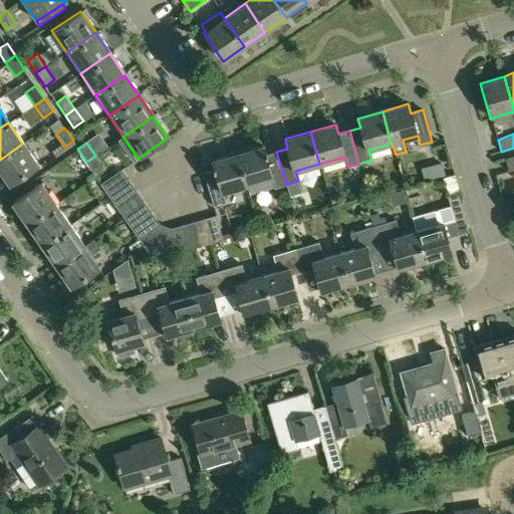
[(22,144),(0,160),(0,174),(8,186),(37,166),(22,144)]
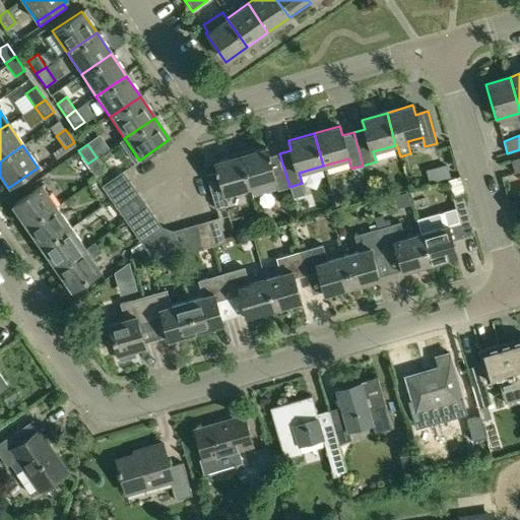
[(105,157),(118,168),(127,157),(113,146),(105,157)]
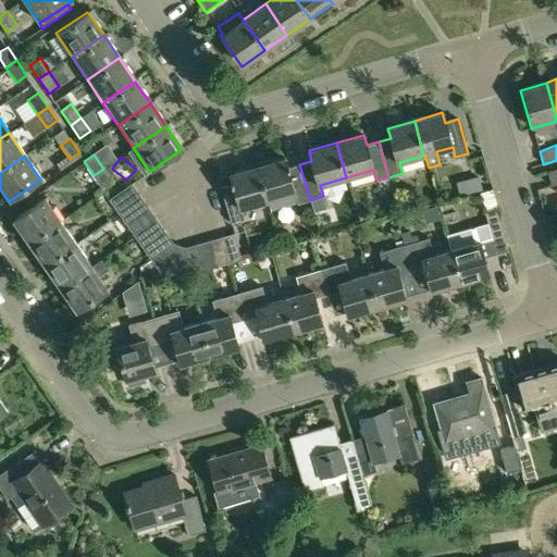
[(285,158),(257,166),(268,201),(295,193),(298,203),(310,200),(299,164),(287,168),(285,158)]
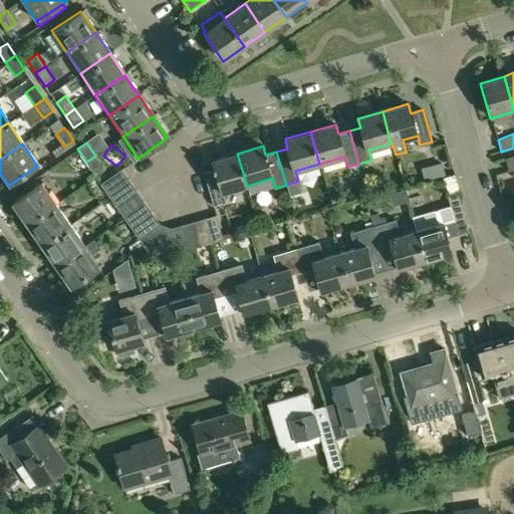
[(213,160),(216,170),(204,173),(214,205),(226,202),(223,192),(247,186),(237,154),(213,160)]
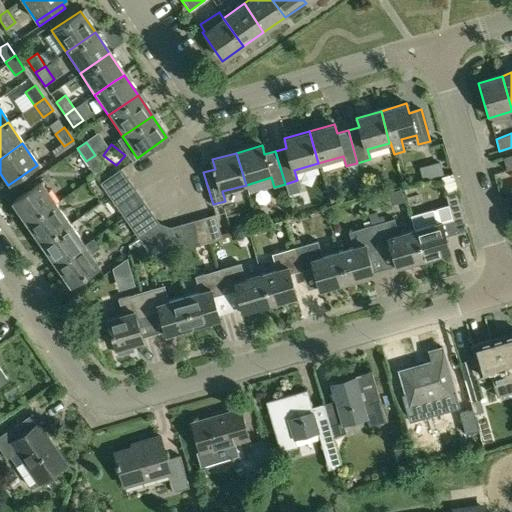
[(95,155),(86,161),(94,174),(103,167),(95,155)]
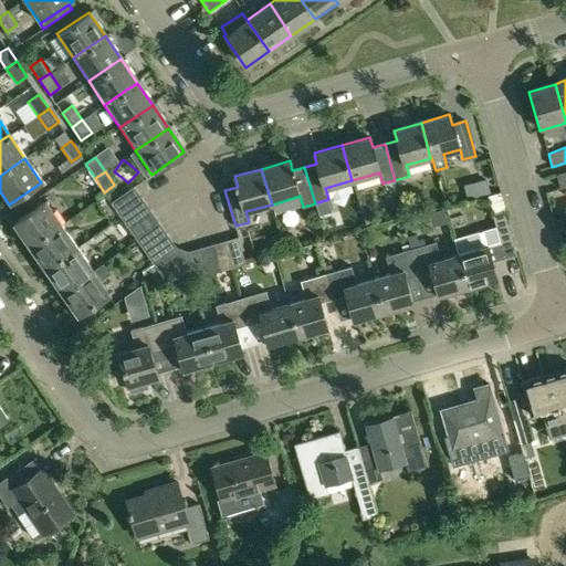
[(565,171),(554,176),(557,188),(565,186),(565,171)]
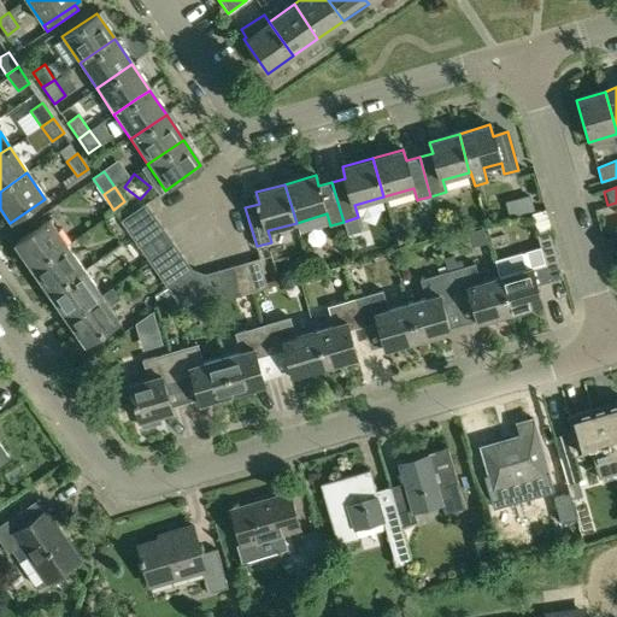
[(515,213),(530,210),(527,198),(511,201),(515,213)]
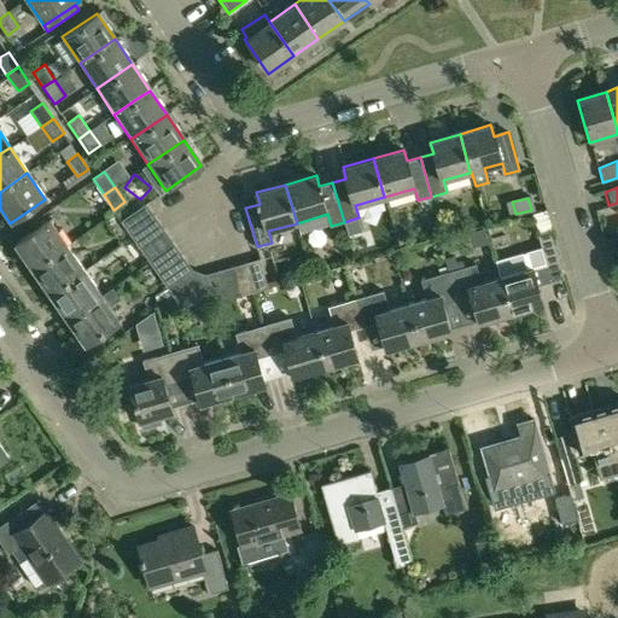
[(147,204),(122,221),(132,234),(156,217),(147,204)]
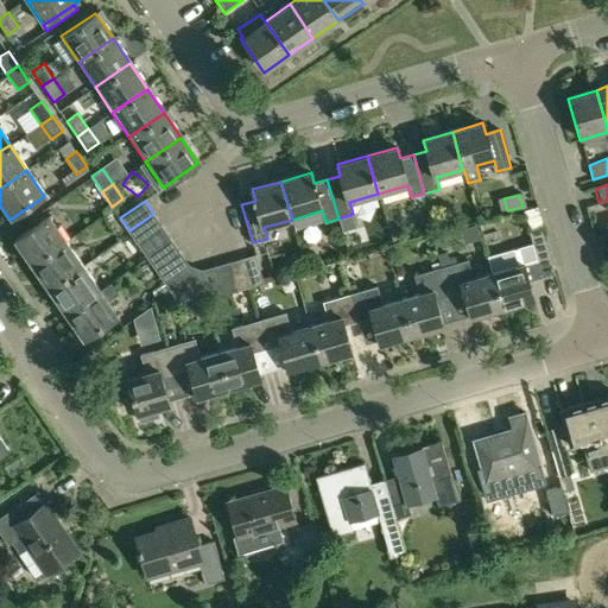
[(153,214),(130,230),(138,244),(163,227),(153,214)]
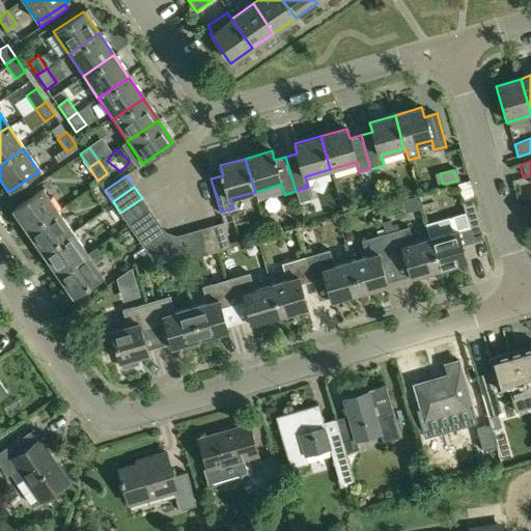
[(11,211),(27,232),(58,212),(43,189),(11,211)]
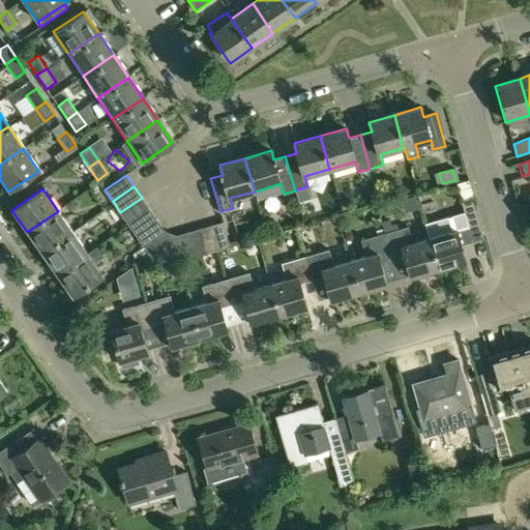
[(142,198),(120,212),(127,224),(149,209),(142,198)]
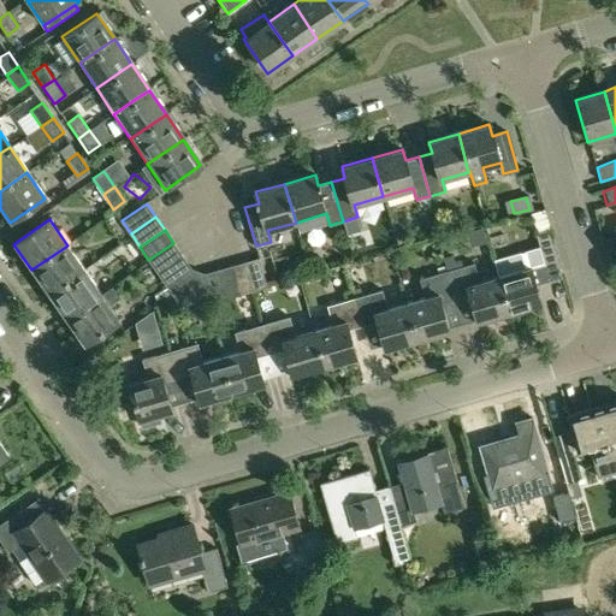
[(492,256),(497,276),(509,314),(542,303),(537,285),(551,280),(561,278),(548,232),(538,235),(540,243),(511,252),(492,256)]
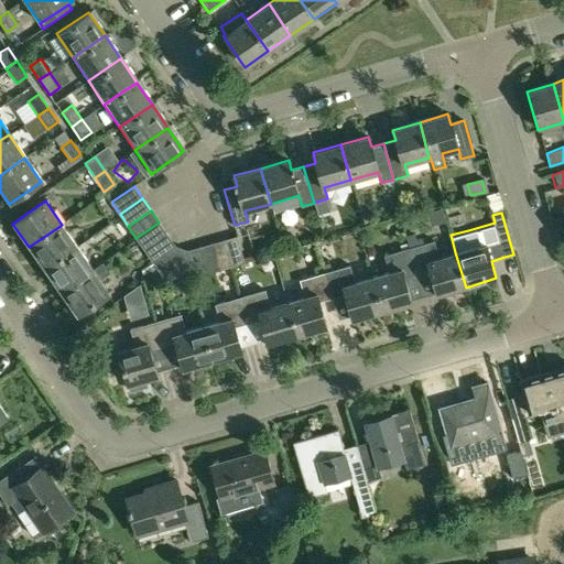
[(159,223),(136,238),(144,250),(166,235),(159,223)]
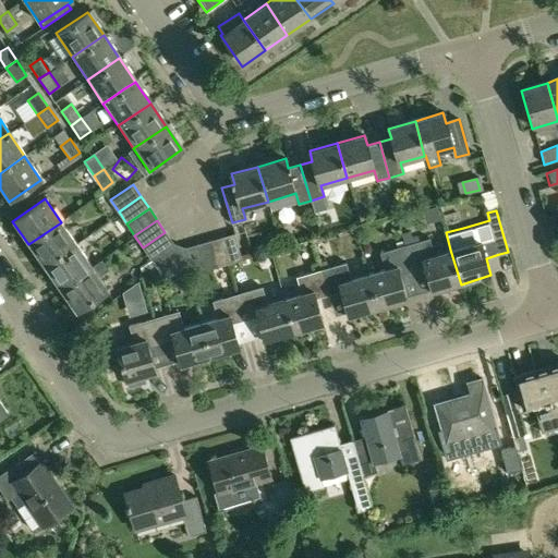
[(61,222),(28,244),(44,267),(76,244),(61,222)]
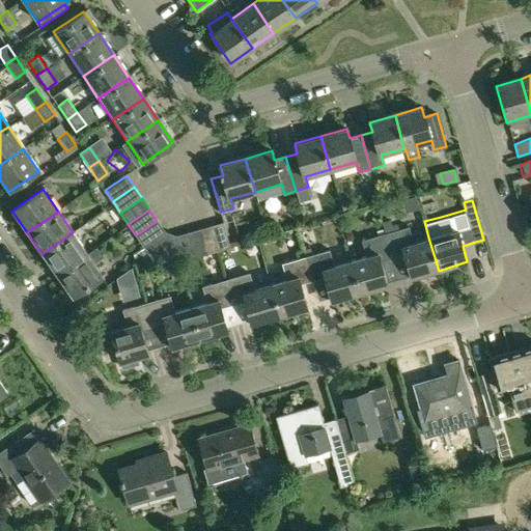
[(157,221),(136,235),(143,247),(165,232),(157,221)]
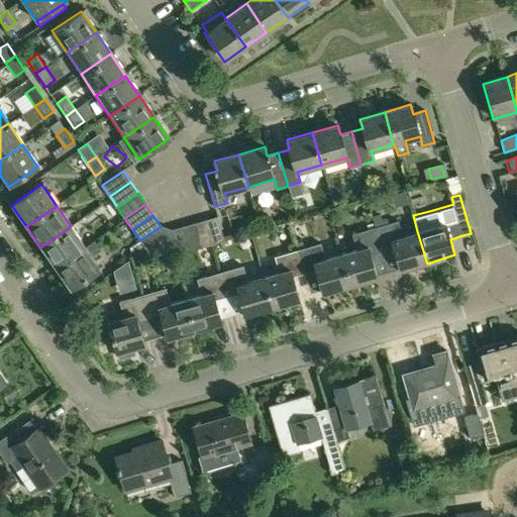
[(216,216),(204,220),(211,245),(223,242),(216,216)]
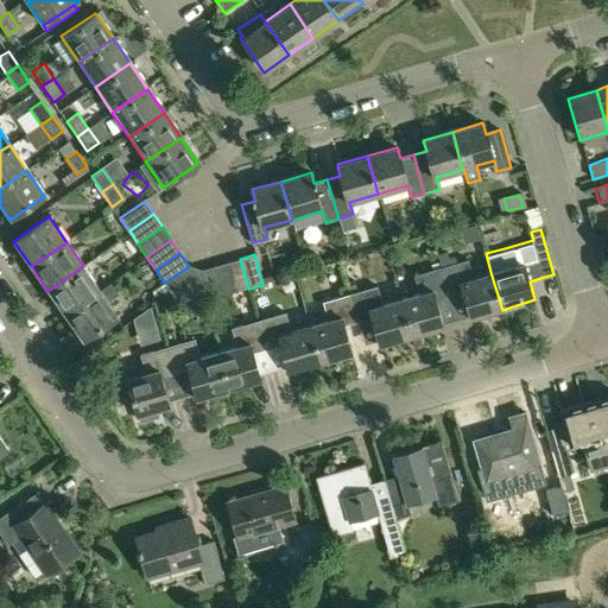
[(97,257),(49,291),(67,317),(102,292),(93,280),(107,271),(97,257)]
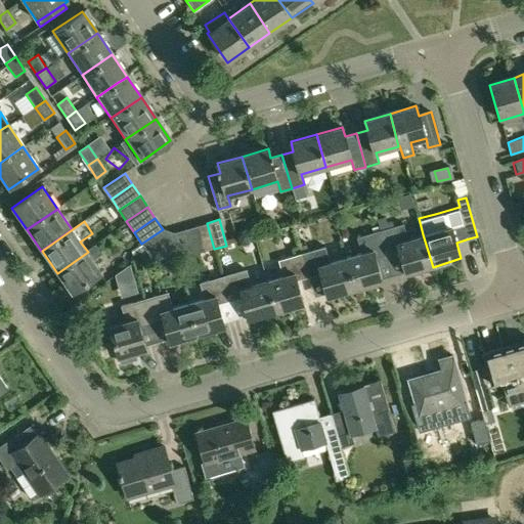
[(207,223),(197,226),(203,252),(214,249),(207,223)]
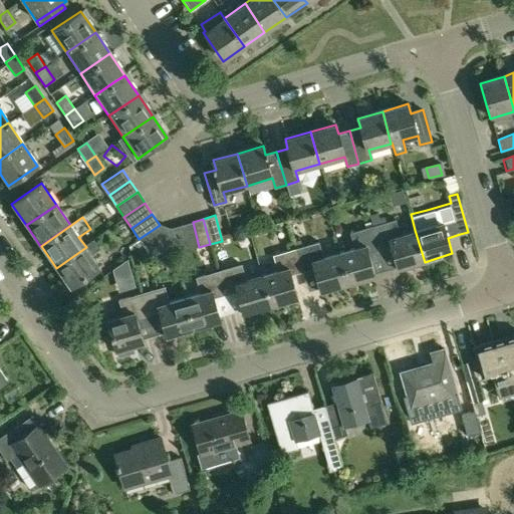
[(397,220),(372,226),(378,249),(391,246),(398,270),(425,262),(415,230),(401,234),(397,220)]
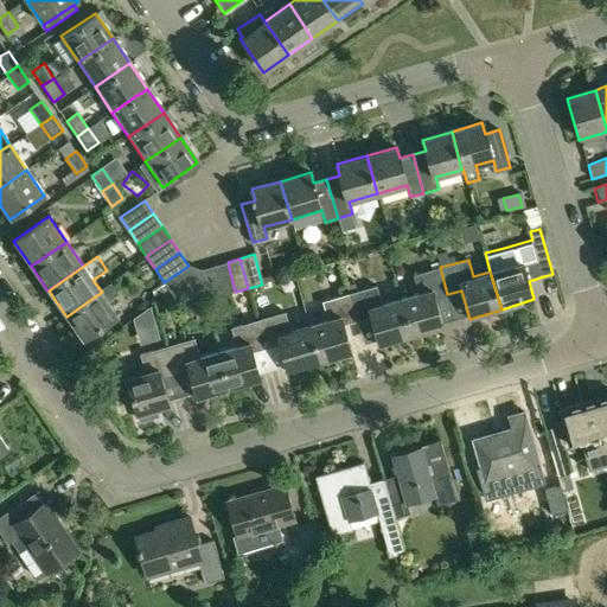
[(228,262),(215,266),(223,295),(235,292),(228,262)]
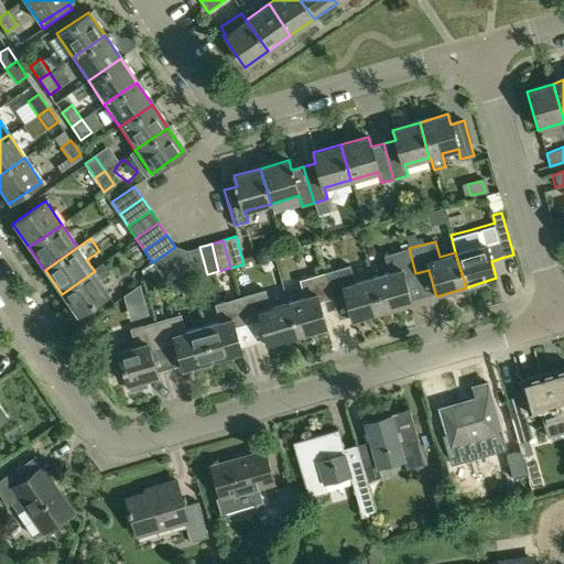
[(175,247),(152,262),(153,262),(158,269),(167,284),(169,284),(194,278),(186,250),(175,247)]
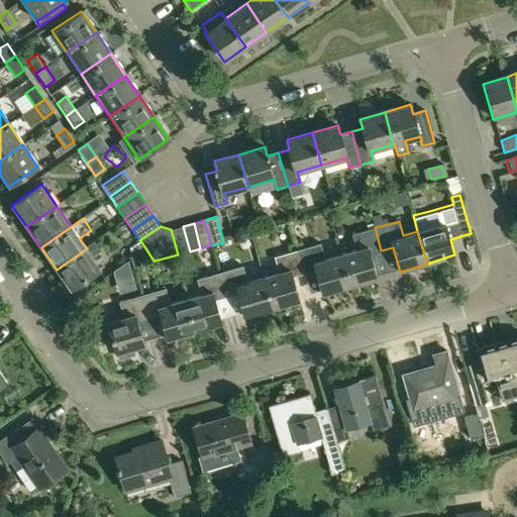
[(171,229),(178,254),(190,251),(183,226),(171,229)]
